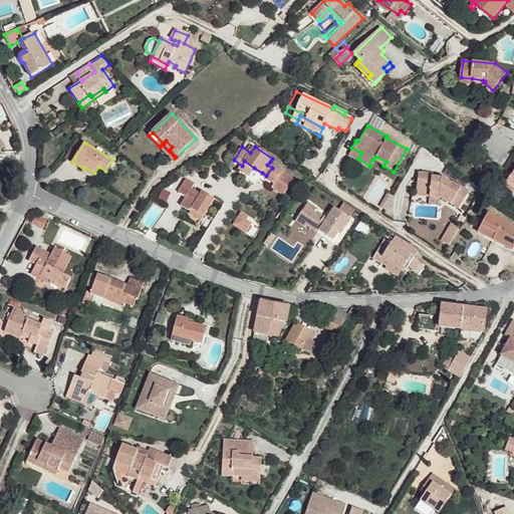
[(361,153),(351,148),(347,156),(356,162),(358,159),(361,153)]
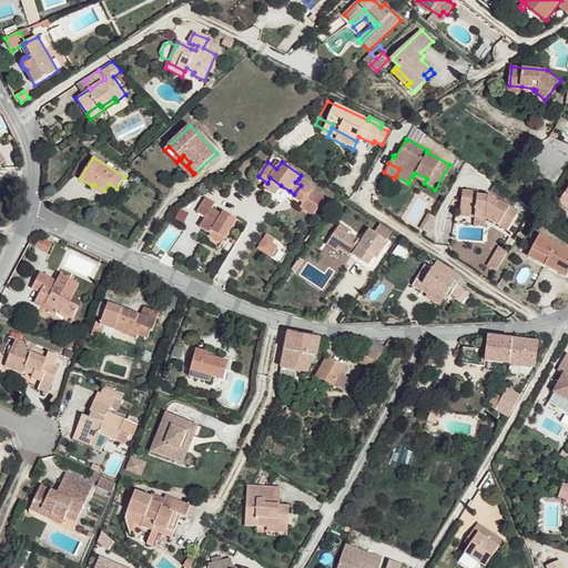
[(412,176),(424,183),(427,179),(415,173),(412,176)]
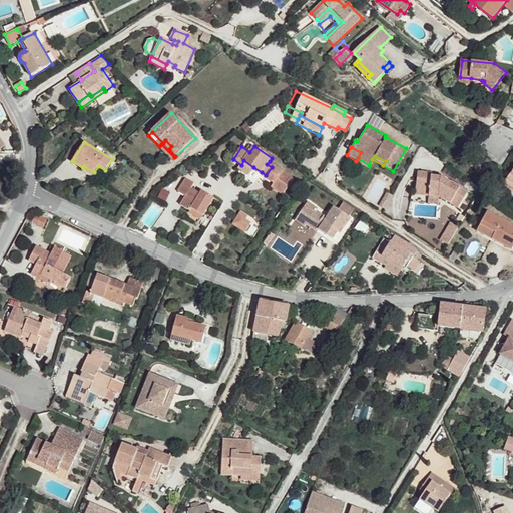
[(243,160),(241,165),(239,166),(249,173),(253,167),(243,160)]
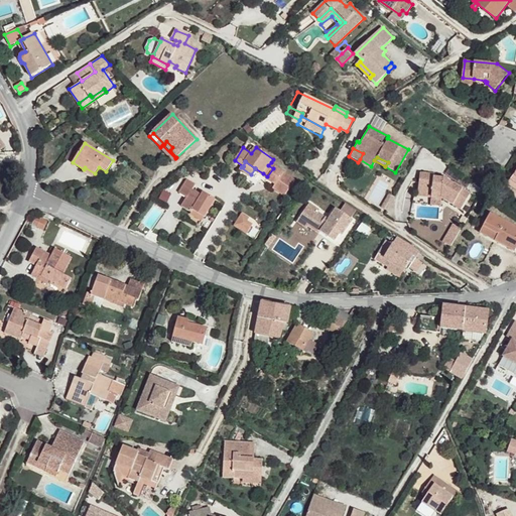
[(295,180),(271,162),(268,165),(273,168),(267,176),(267,177),(275,182),(273,187),(284,196),(295,180)]
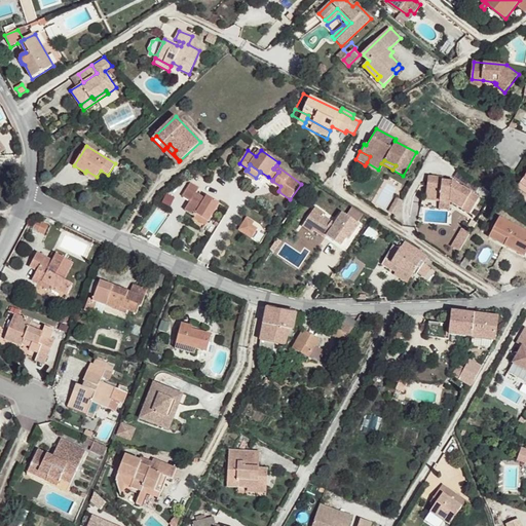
[(86,171),(85,173),(84,174),(95,180),(97,177),(86,171)]
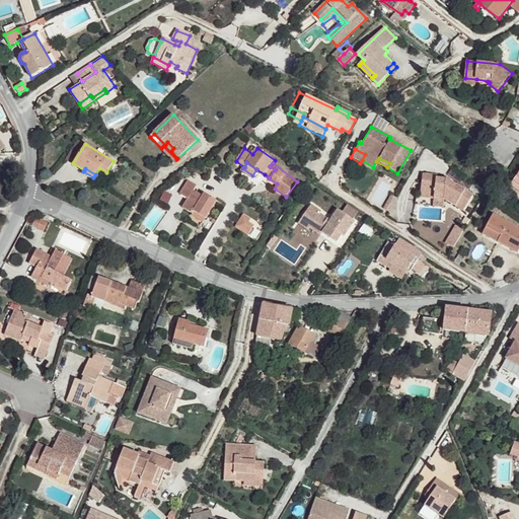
[(420,196),(444,199),(446,180),(437,179),(437,175),(423,173),(420,196)]
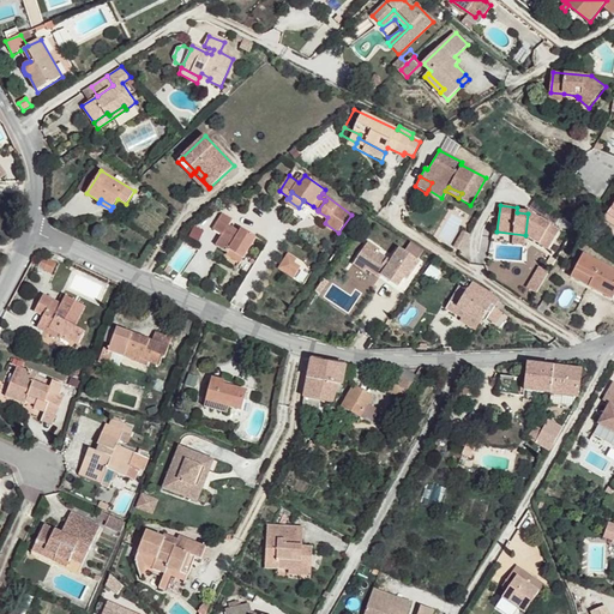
[(217,246),(228,252),(230,250),(245,258),(257,238),(242,228),(240,232),(230,226),(234,220),(224,214),(215,230),(223,235),(217,246)]
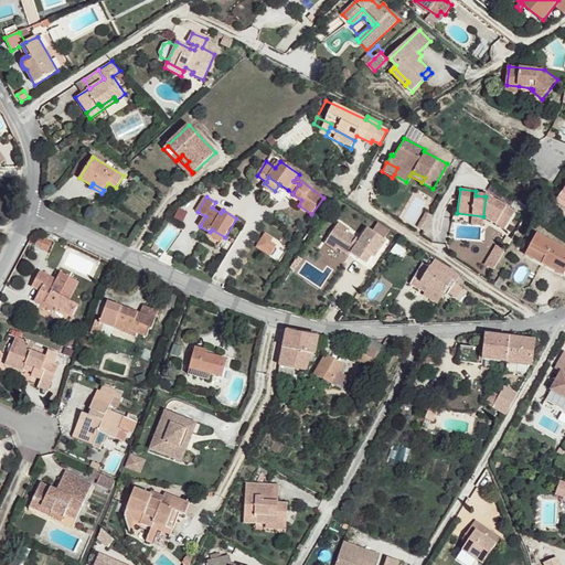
[(486,196),(483,216),(504,230),(514,213),(507,208),(508,204),(499,199),(497,202),(486,196)]
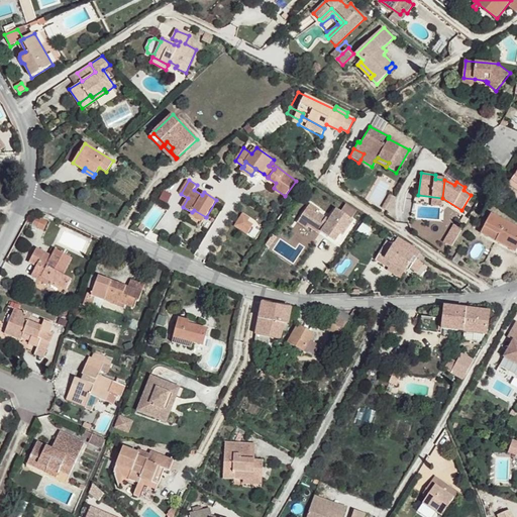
[(214,186),(209,194),(216,198),(220,190),(214,186)]
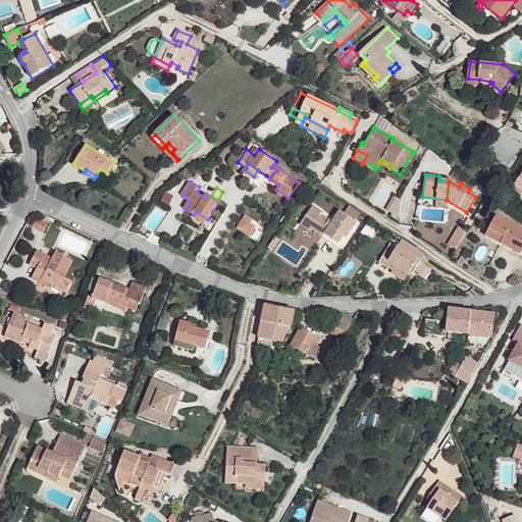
[(389,202),(396,205),(400,197),(395,194),(389,202)]
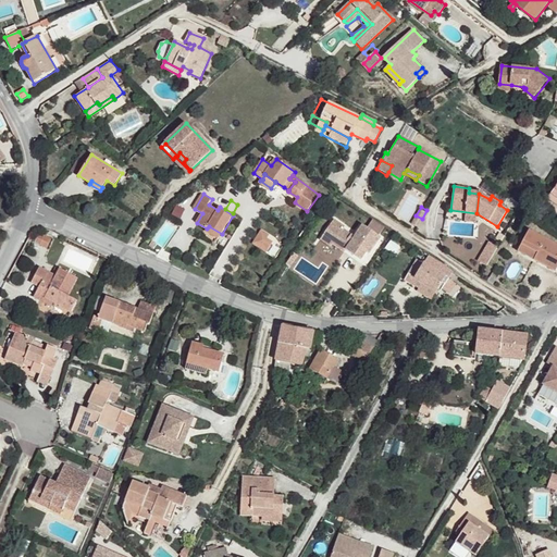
[(411,222),(417,226),(422,219),(416,215),(411,222)]
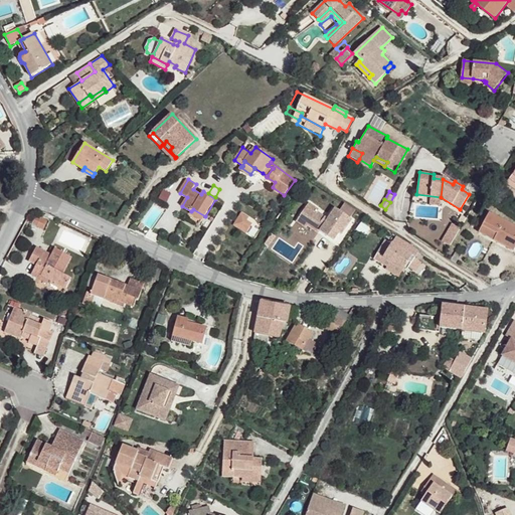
[(349,217),(355,210),(345,203),(340,211),(335,208),(328,219),(318,212),(319,210),(310,203),(297,221),(306,228),(308,226),(316,231),(317,229),(333,241),(338,234),(340,235),(351,219),(349,217)]
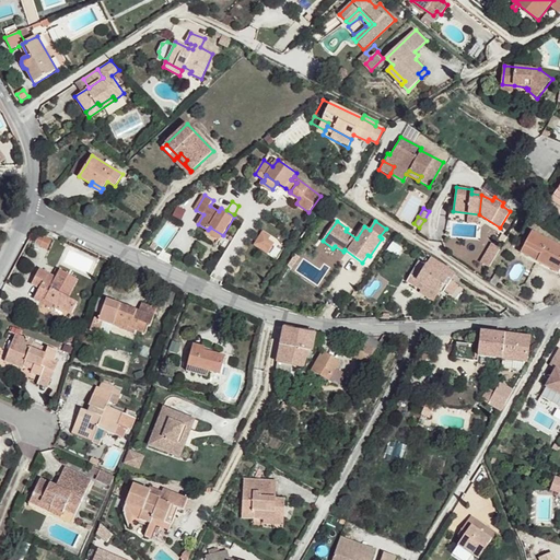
[(210,228),(208,230),(207,232),(220,241),(223,235),(210,228)]
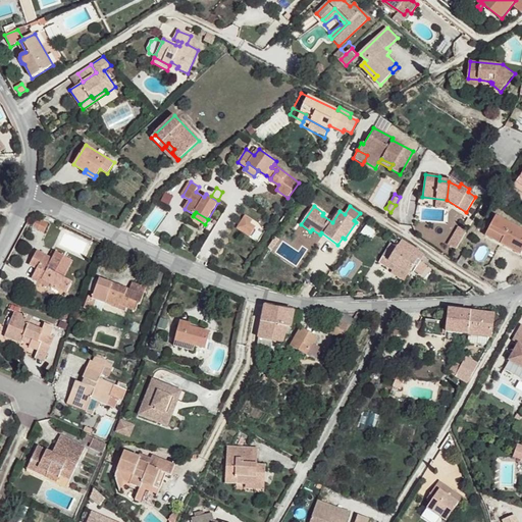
[(236,225),(248,235),(254,226),(247,222),(251,217),(244,213),(236,225)]
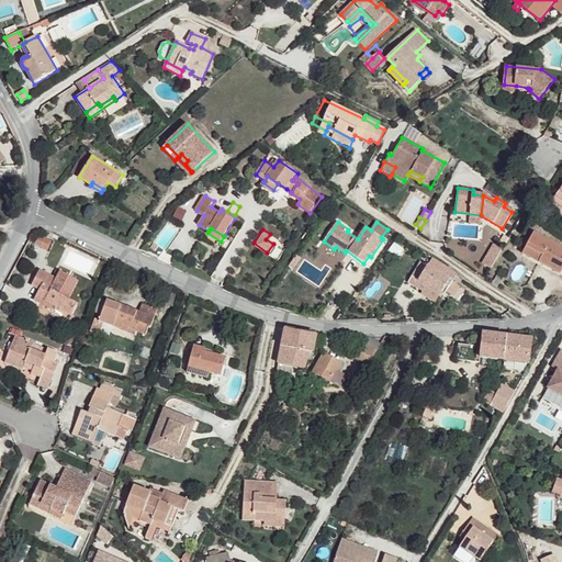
[(561,272),(561,246),(536,233),(524,254),(561,273),(561,272)]
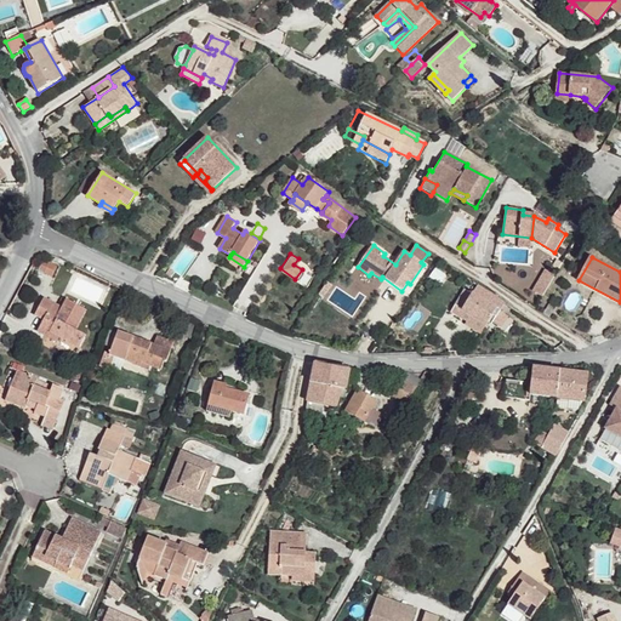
[(45,272),(49,265),(40,262),(38,269),(45,272)]
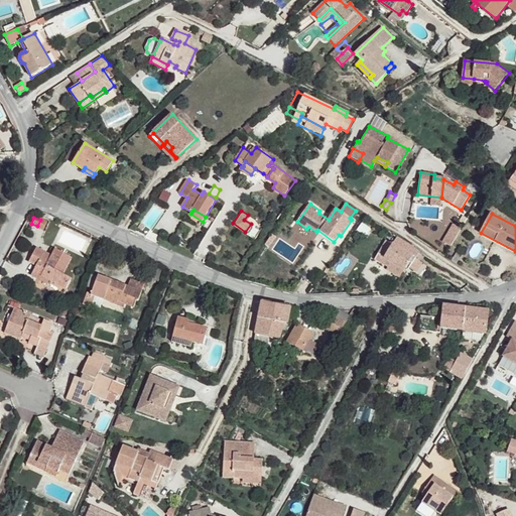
[(40,218),(40,220),(37,226),(37,229),(43,231),(47,221),(40,218)]
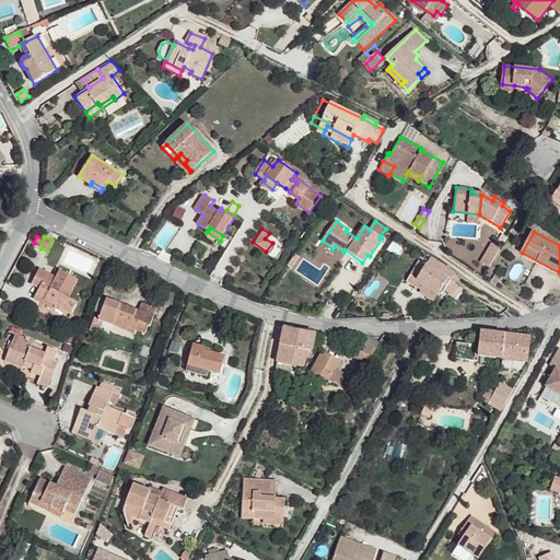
[(494,246),(483,266),(489,269),(500,249),(494,246)]
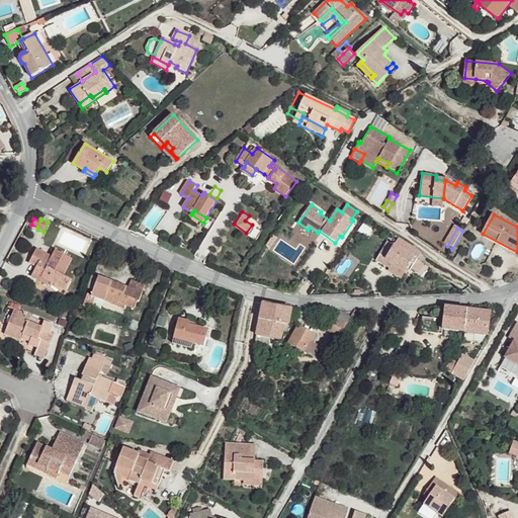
[(415,258),(417,259),(421,253),(399,239),(395,245),(389,241),(380,255),(407,271),(411,264),(415,258)]
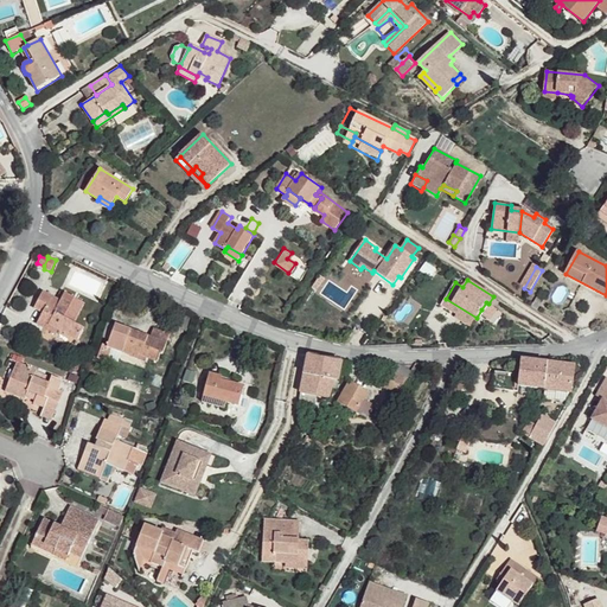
[(37,325),(46,330),(48,325),(58,330),(76,339),(81,328),(72,324),(82,302),(64,294),(61,301),(43,293),(34,310),(42,313),(37,325)]
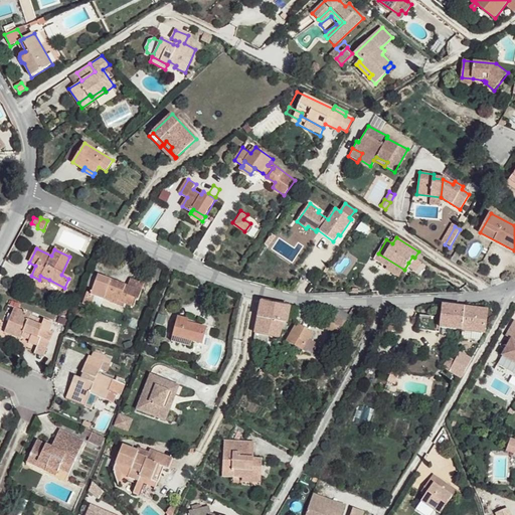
[(104,299),(111,281),(98,276),(92,295),(104,299)]
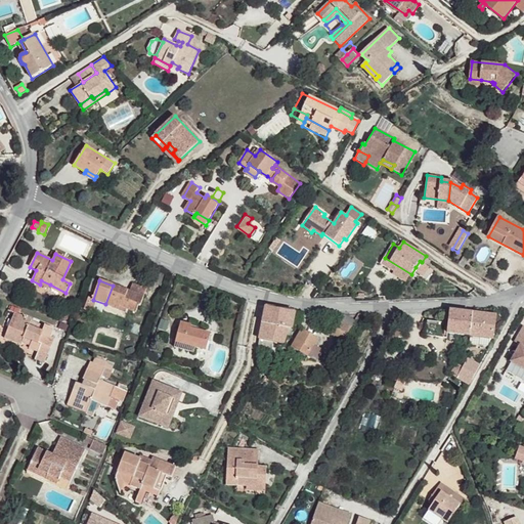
[(129,291),(113,286),(105,304),(119,310),(120,307),(135,312),(138,304),(141,304),(147,288),(141,286),(140,288),(132,284),(129,291)]
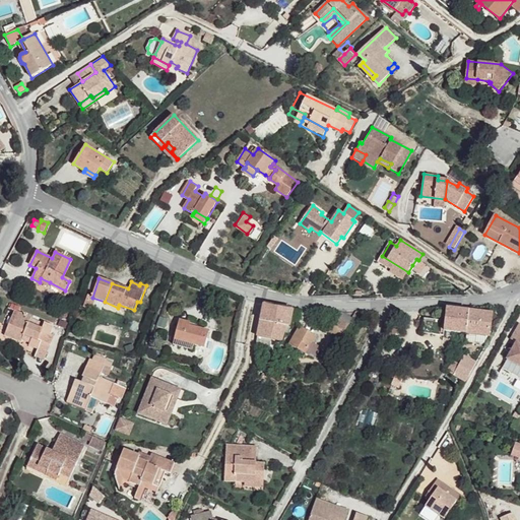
[(287,311),(264,306),(257,344),(270,347),(272,338),(281,340),(283,333),(285,325),(290,326),(293,312),(287,311)]
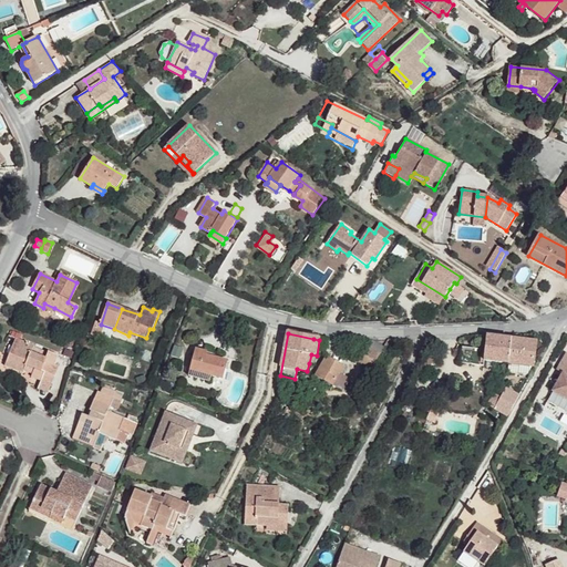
[(485,350),(476,349),(474,366),(483,367),(484,361),(509,364),(534,367),(535,367),(538,342),(487,336),(485,350)]
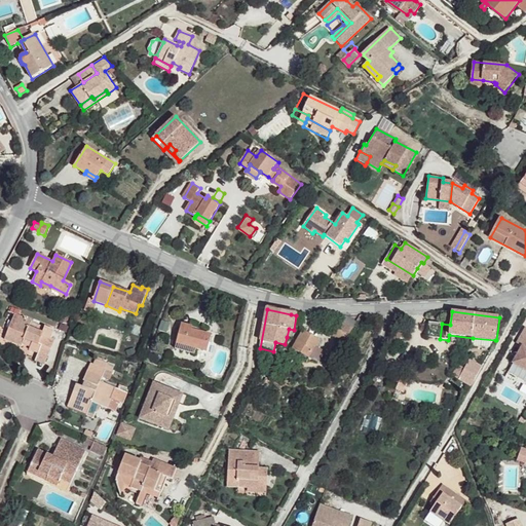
[(14,314),(8,330),(13,333),(20,317),(14,314)]
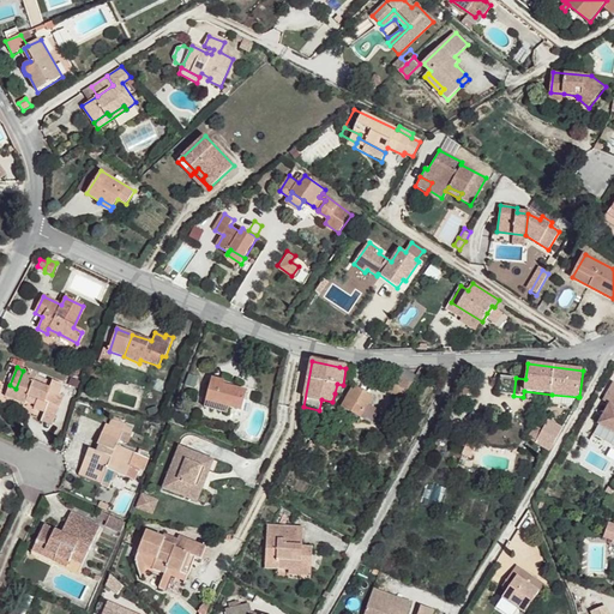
[(16,389),(10,385),(5,397),(24,404),(25,402),(28,396),(37,399),(34,404),(34,408),(44,413),(48,404),(58,408),(62,397),(59,395),(62,385),(53,381),(49,387),(34,381),(36,374),(23,371),(16,389)]
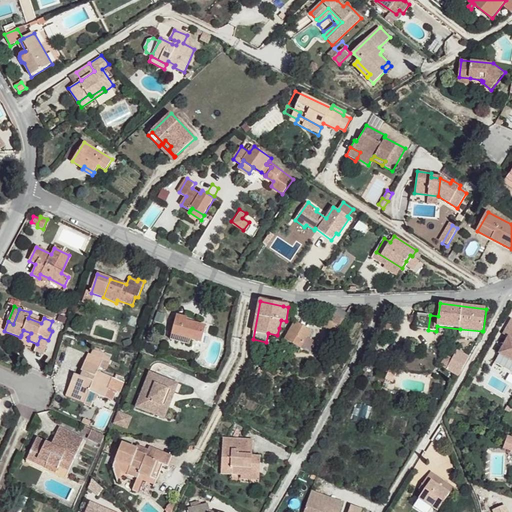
[(428,330),(430,315),(418,313),(416,328),(428,330)]
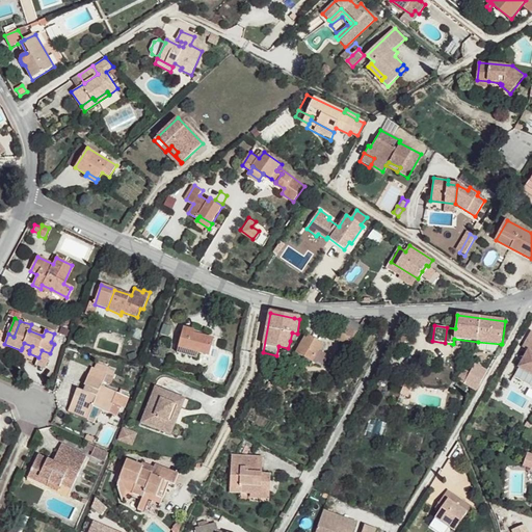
[(184,327),(180,348),(198,353),(210,356),(215,338),(194,333),(195,329),(184,327)]
